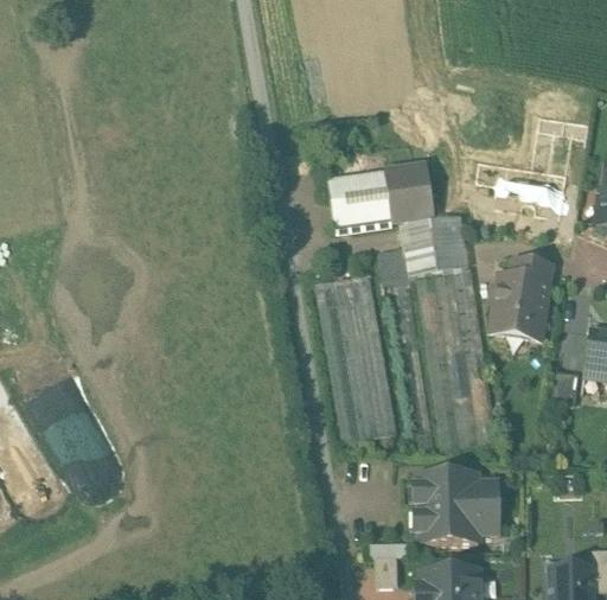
[(423,165),(382,171),(339,177),(346,225),(390,219),(390,221),(401,218),(430,215),(423,165)]
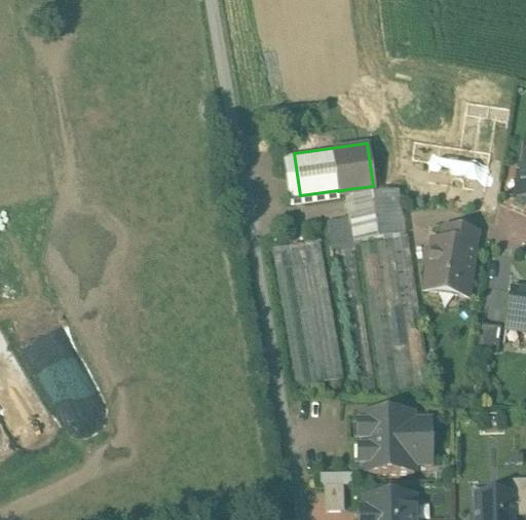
[(373,186),(347,189),(349,214),(352,239),(359,237),(407,230),(400,183),(373,186)]
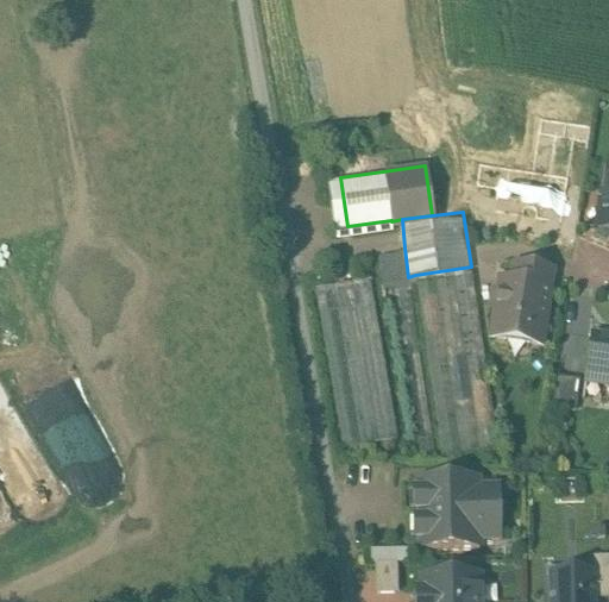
[(405,248),(378,251),(383,288),(391,287),(409,284),(409,283),(408,277),(405,248)]
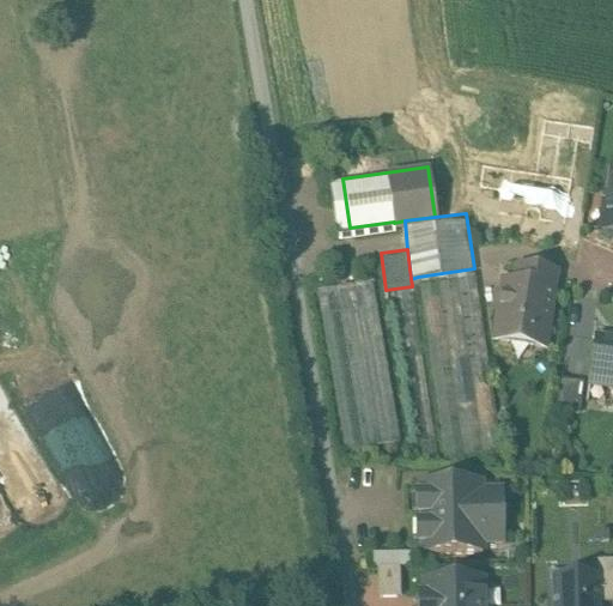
[(554,267),(526,264),(523,280),(503,277),(495,329),(544,337),(554,267)]
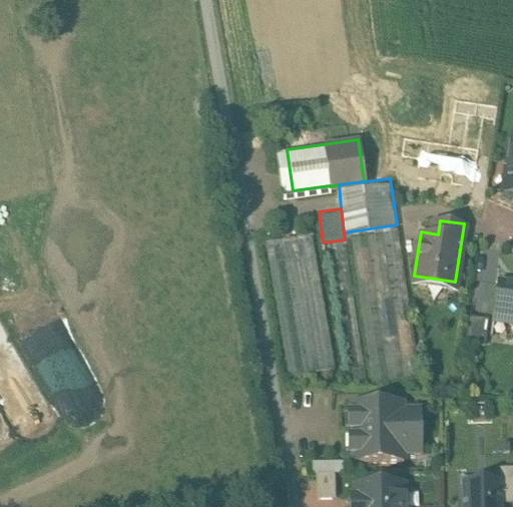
[(397,224),(350,231),(372,378),(419,371),(397,224)]
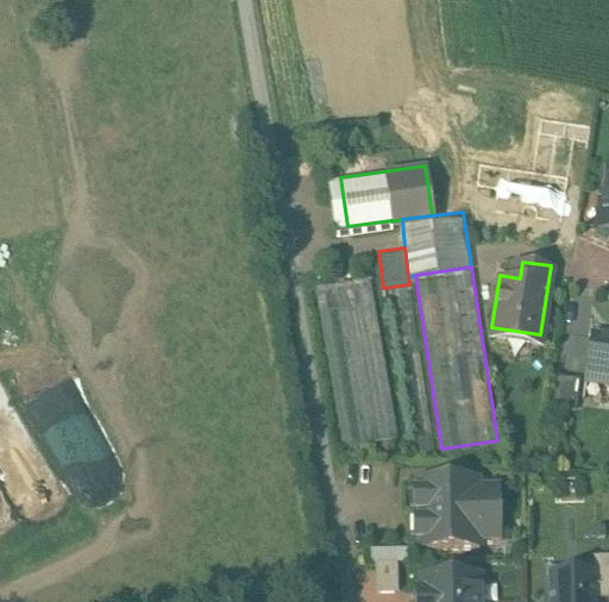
[(369,273),(313,282),(341,441),(397,431),(369,273)]
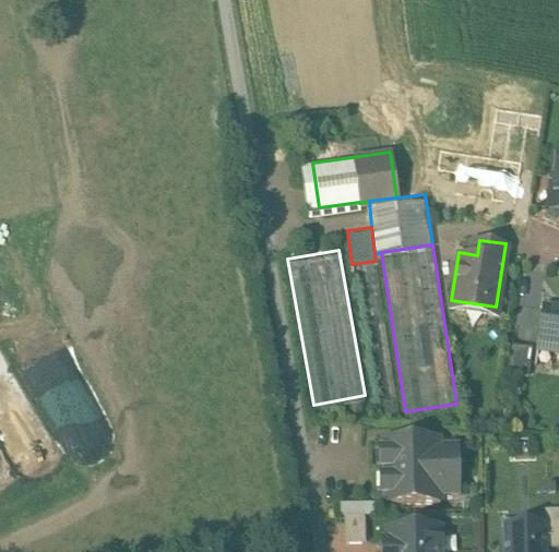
[(376,261),(359,263),(383,415),(399,412),(376,261)]
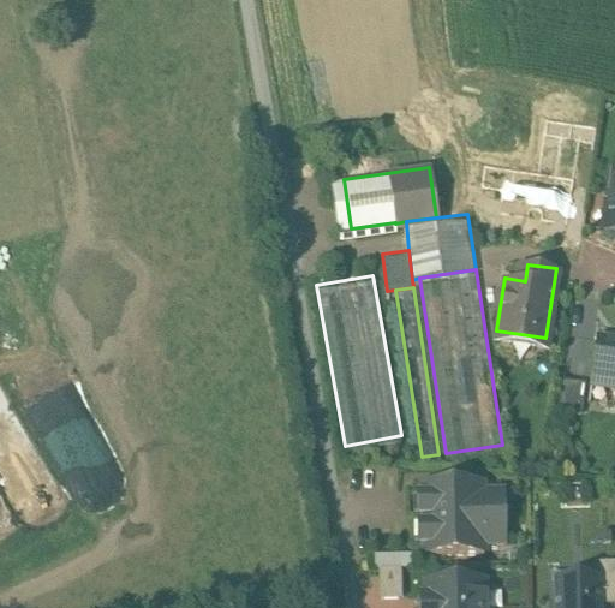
[(614,335),(596,333),(590,380),(614,382),(614,335)]
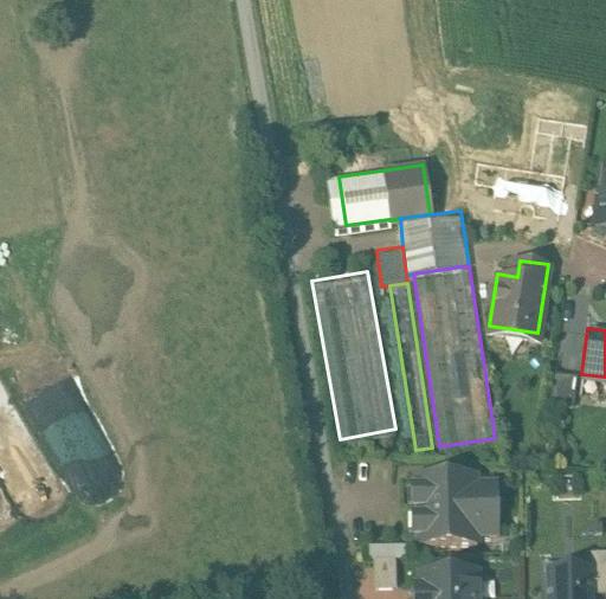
[(577,373),(552,369),(547,403),(559,404),(560,397),(573,399),(577,373)]
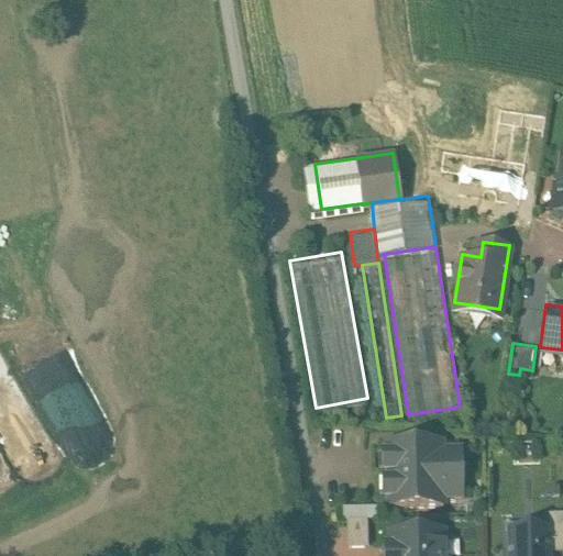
[(441,438),(385,440),(386,447),(384,447),(384,449),(386,449),(387,465),(384,465),(385,467),(386,467),(386,474),(385,474),(385,476),(387,476),(387,491),(385,491),(385,493),(387,493),(387,501),(442,500),(442,493),(460,492),(459,445),(441,446),(441,438)]
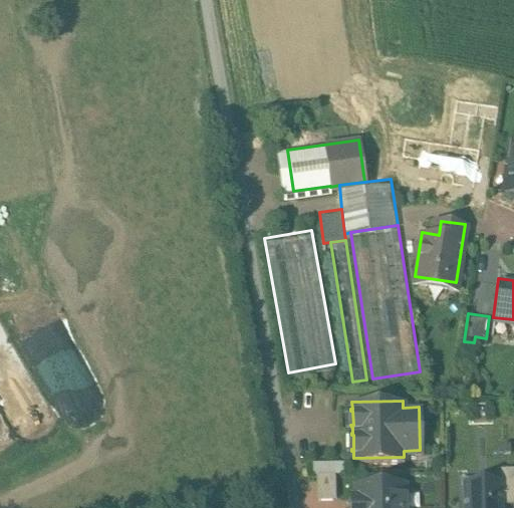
[(513,465),(500,466),(500,479),(502,479),(502,502),(513,501),(513,465)]
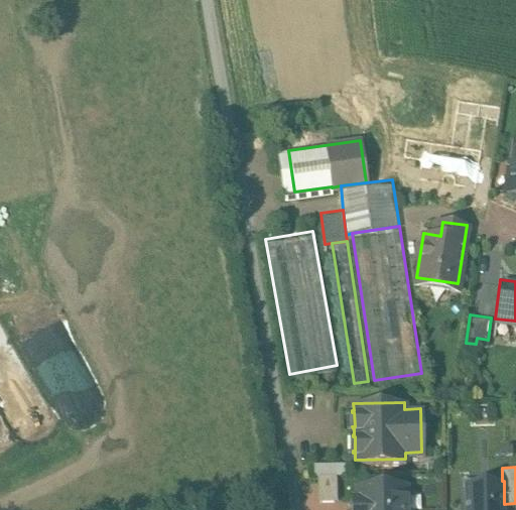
[(334,473),(317,473),(318,497),(335,497),(334,473)]
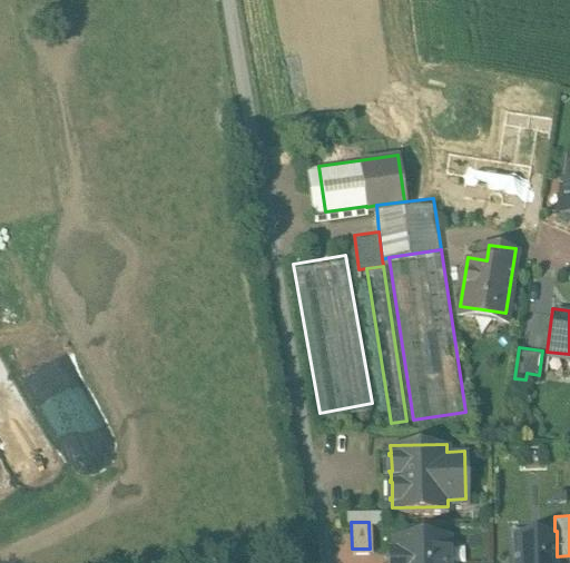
[(554,531),(512,532),(512,562),(557,562),(557,556),(557,531),(554,531)]
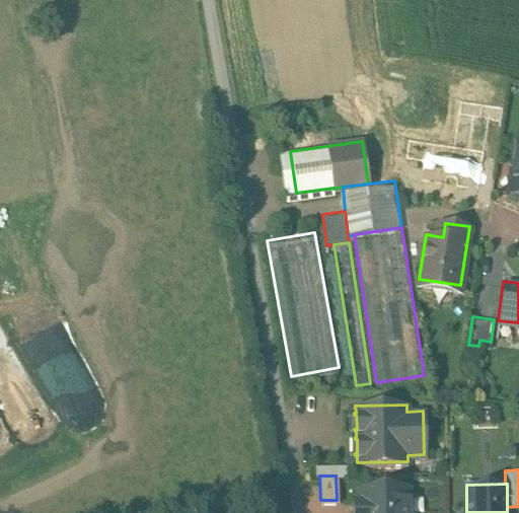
[(408,512),(408,486),(359,487),(359,512),(408,512)]
